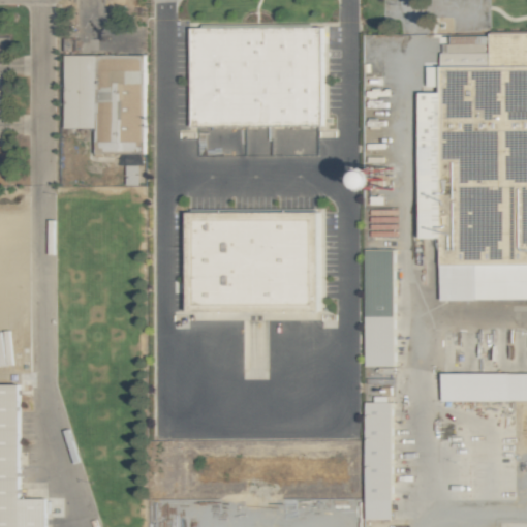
[(321,28),(190,28),(190,127),(321,127),(321,28)]
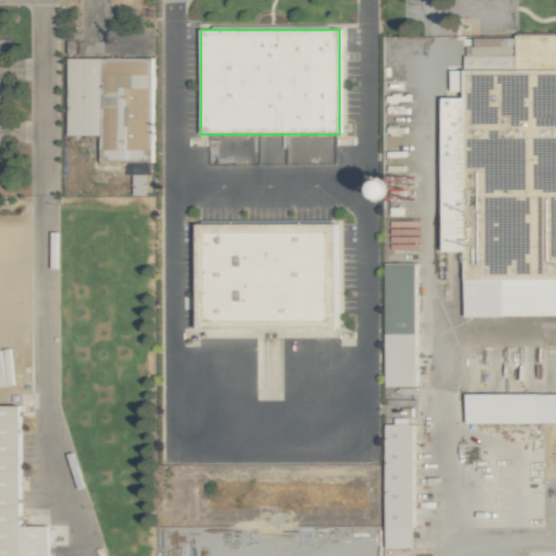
[(555,31),(514,32),(515,49),(479,35),(440,125),(460,125),(460,124),(555,122),(555,224),(553,225),(555,221),(555,207),(469,209),(468,208),(459,204),(459,206),(452,212),(454,318),(555,316),(555,31)]
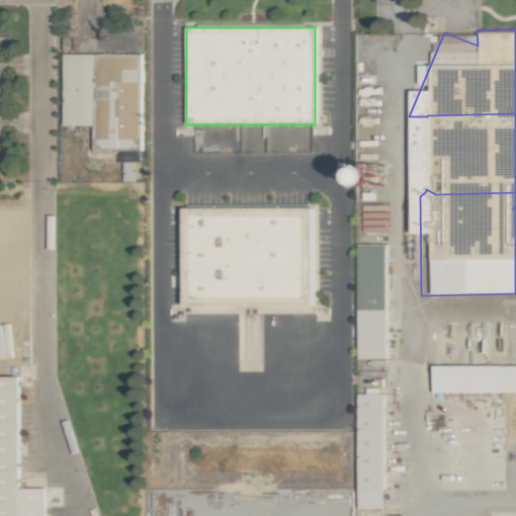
[(62,126),(93,126),(93,152),(141,151),(140,54),(62,55),(62,126)]
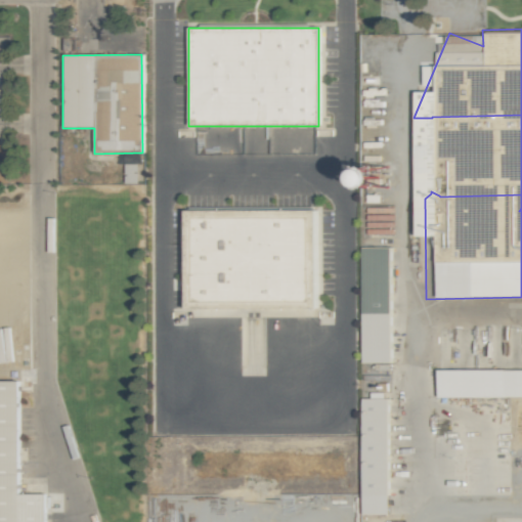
[(123,184),(136,184),(136,165),(124,165),(123,184)]
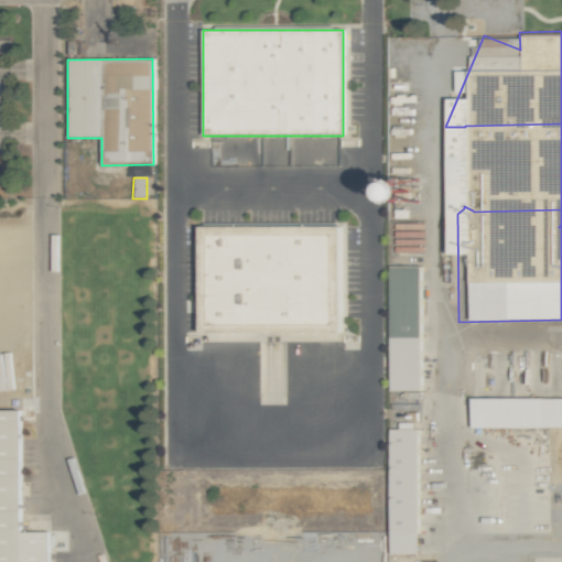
[(410,182),(398,182),(398,194),(410,195),(410,182)]
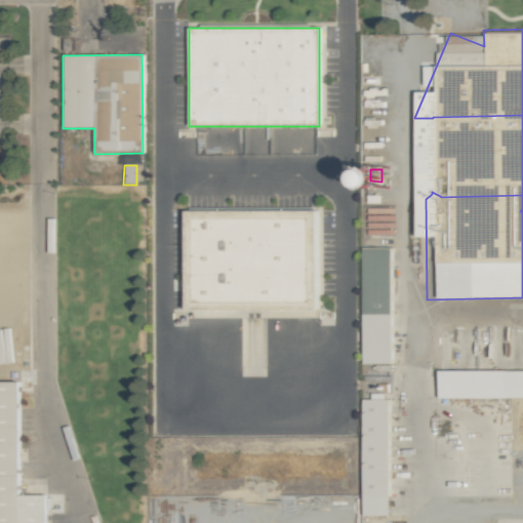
[(316,210),(188,211),(189,310),(317,309),(316,210)]
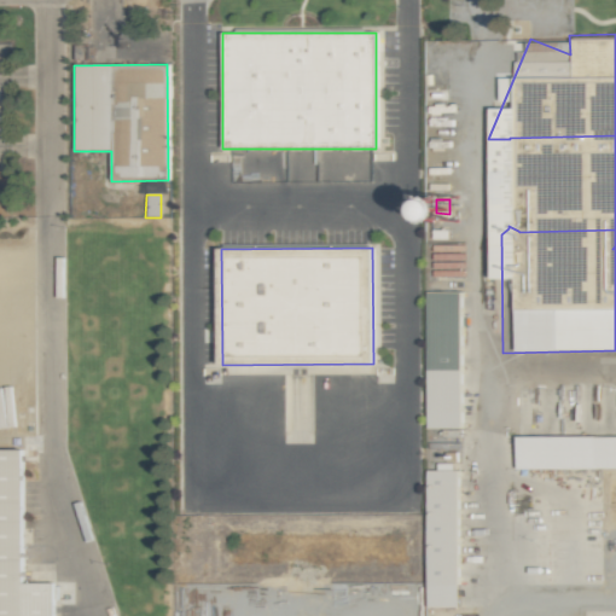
[(460,292),(425,294),(426,430),(462,430),(460,292)]
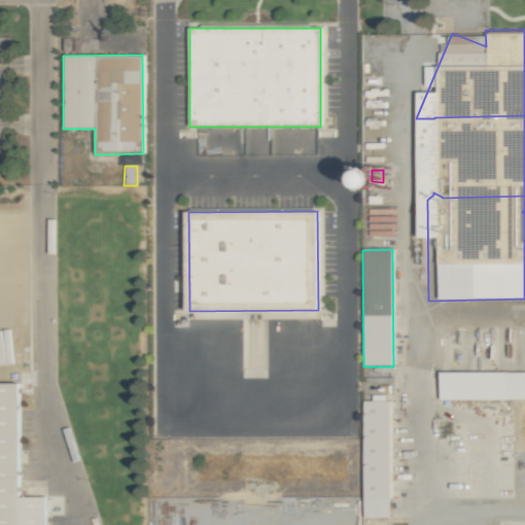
[(524,373),(440,374),(440,401),(524,400),(524,373)]
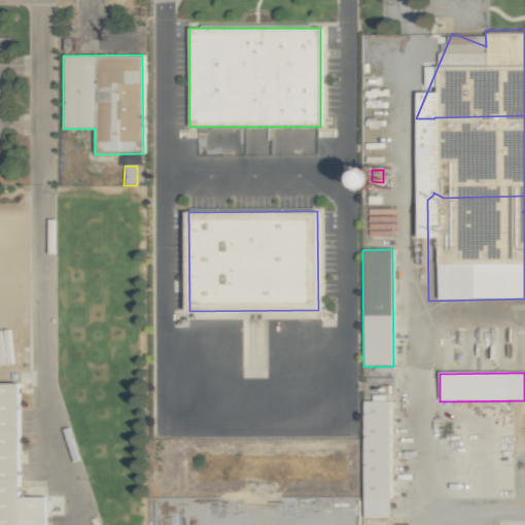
[(18,497),(18,384),(0,384),(0,524),(43,524),(44,497),(18,497)]
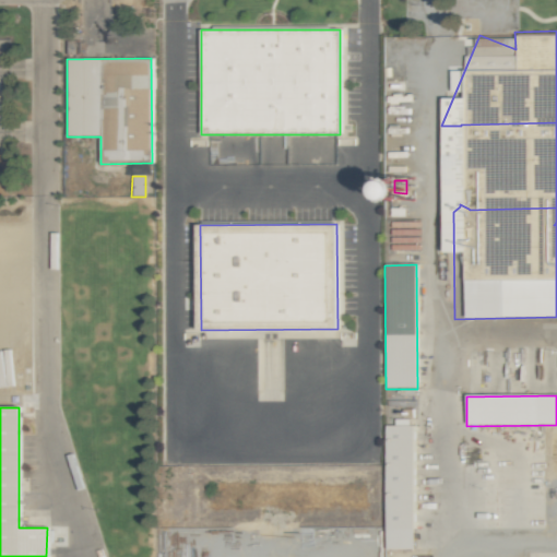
[(412,422),(392,422),(392,426),(384,426),(386,552),(414,550),(412,422)]
